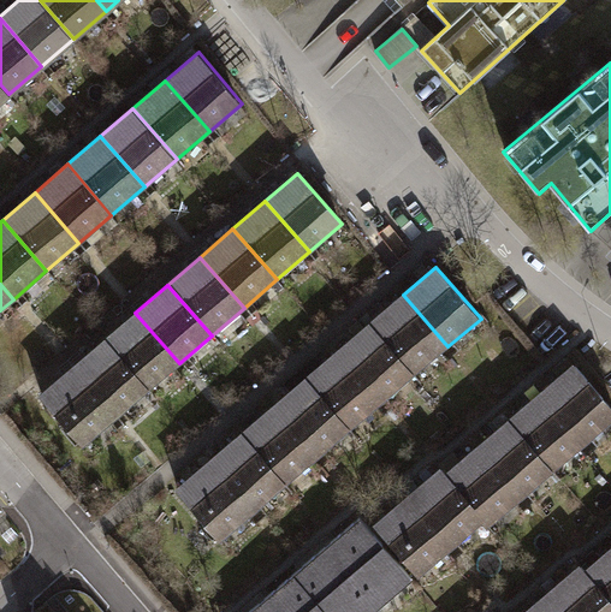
[(403,295),(371,322),(415,374),(448,346),(403,295)]
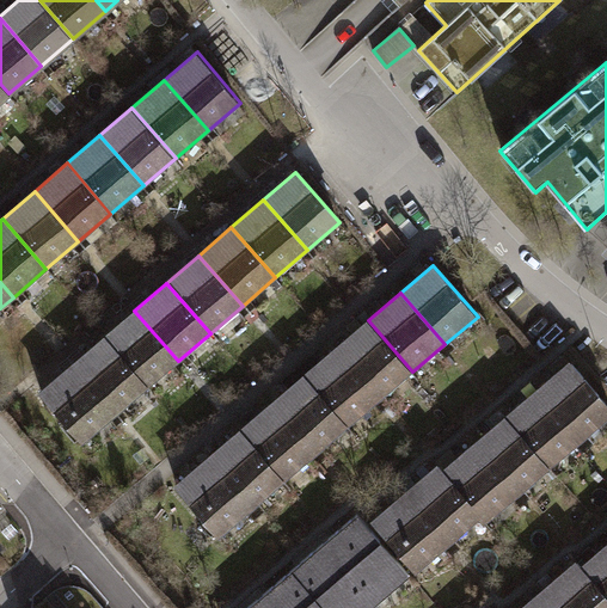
[(134,311),(102,338),(146,390),(178,361),(134,311)]
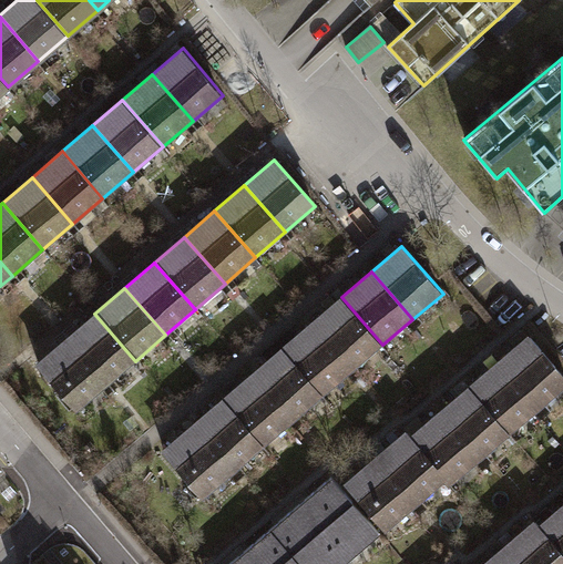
[(341,297),(311,322),(352,371),(382,345),(341,297)]
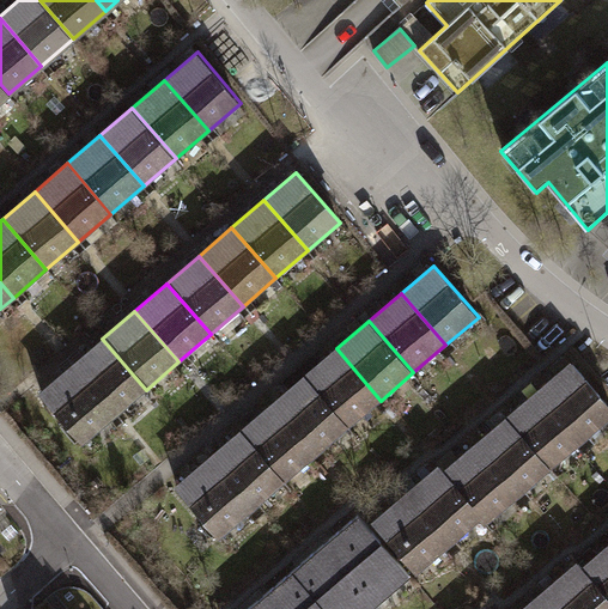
[(102,339),(71,367),(114,418),(146,390),(102,339)]
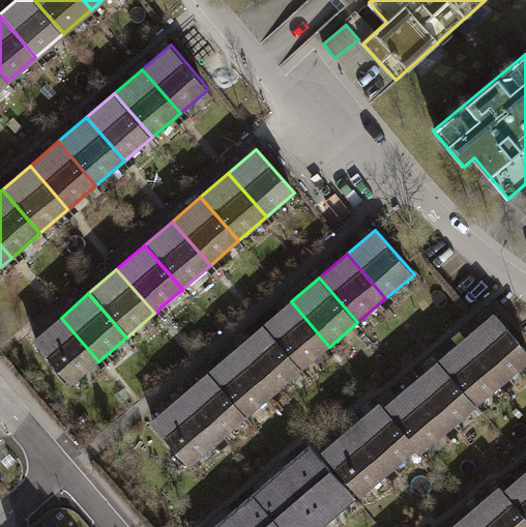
[(291,301),(262,326),(300,371),(329,347),(291,301)]
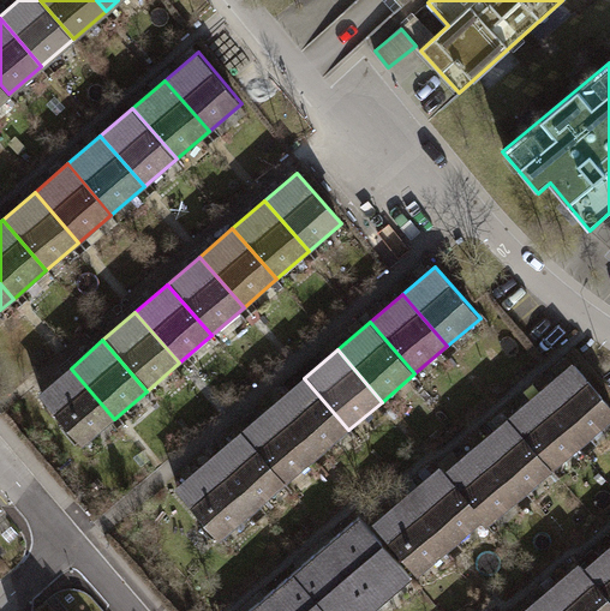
[(609,407),(574,365),(542,391),(585,443),(609,421),(609,407)]
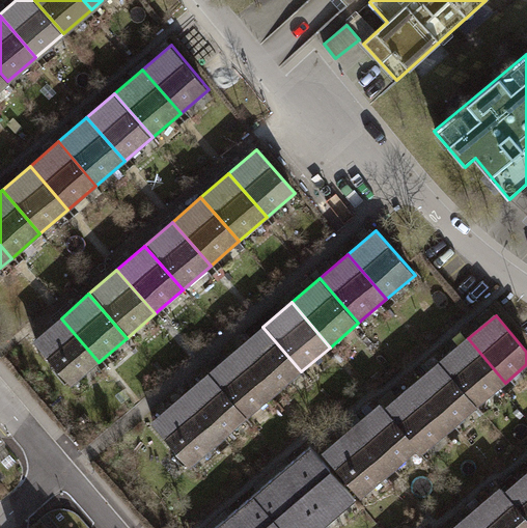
[(61,318),(33,342),(71,386),(99,362),(61,318)]
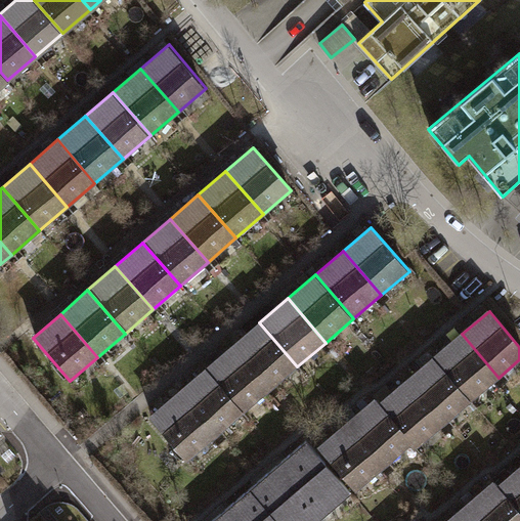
[(259,322),(231,346),(269,390),(297,366),(259,322)]
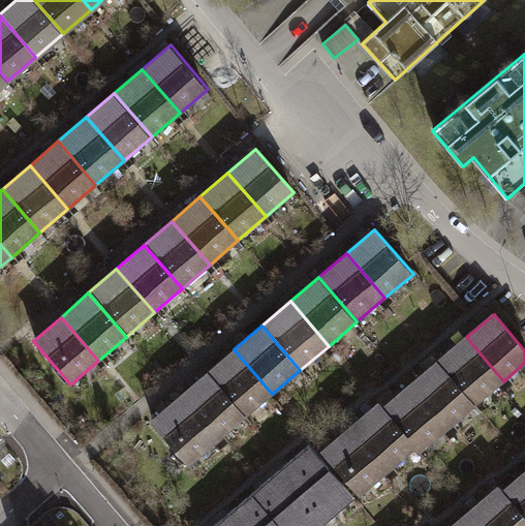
[(466,337),(438,360),(475,404),(503,381),(466,337)]
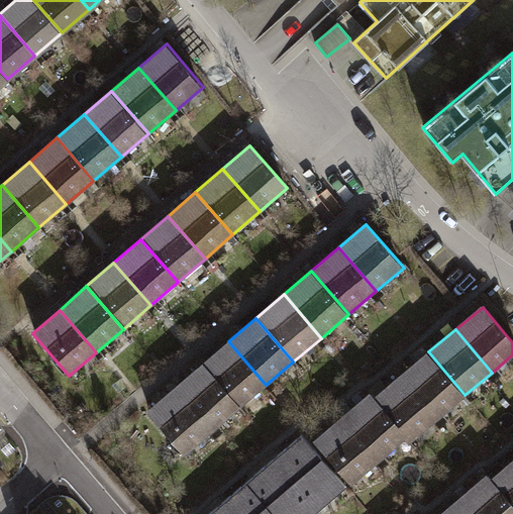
[(228,341),(201,365),(238,408),(266,385),(228,341)]
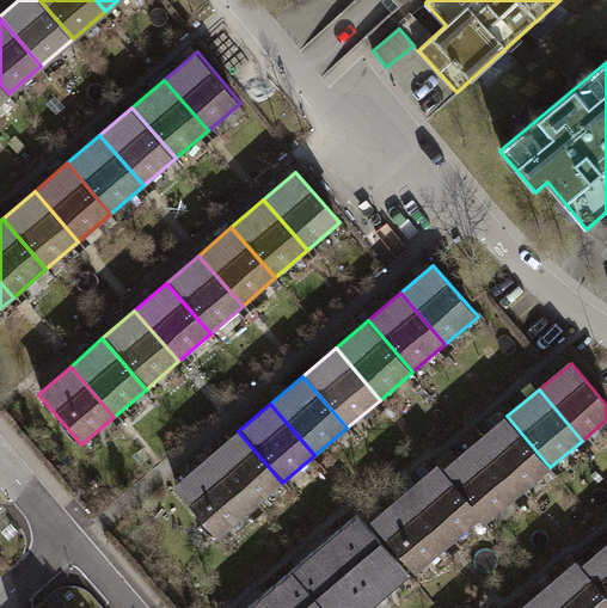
[(507,416),(474,443),(517,495),(550,467),(507,416)]
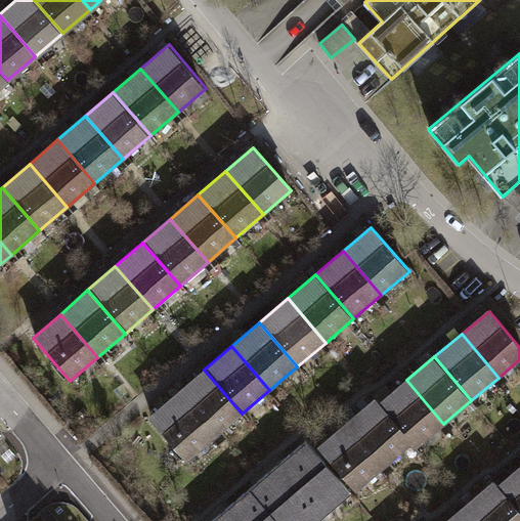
[(204,370),(175,393),(214,438),(242,414),(204,370)]
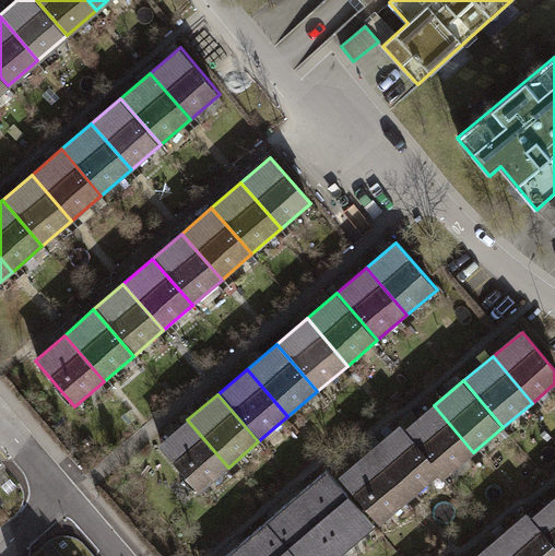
[(434,405),(404,429),(440,473),(444,476),(473,452),(434,405)]
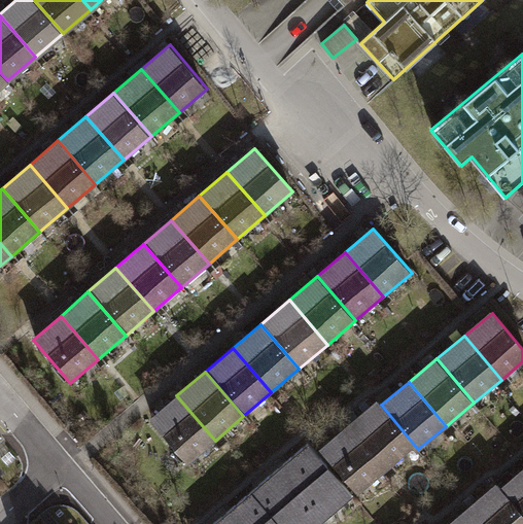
[(176,395),(148,419),(186,464),(215,441),(176,395)]
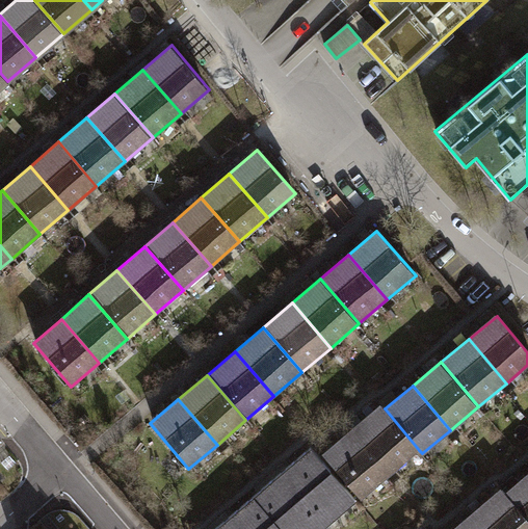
[(381,404),(352,428),(390,474),(419,450),(385,408),(381,404)]
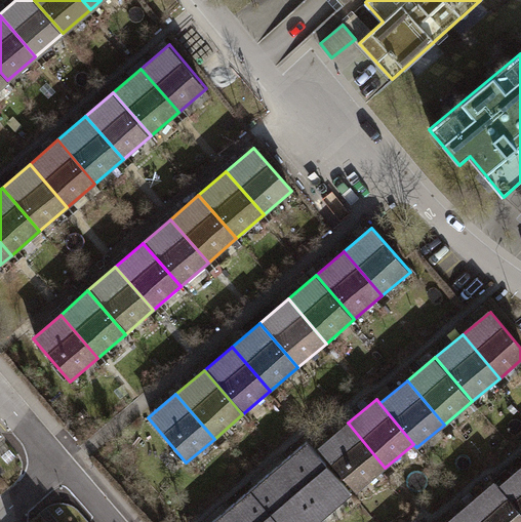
[(348,423),(319,446),(356,491),(385,468),(348,423)]
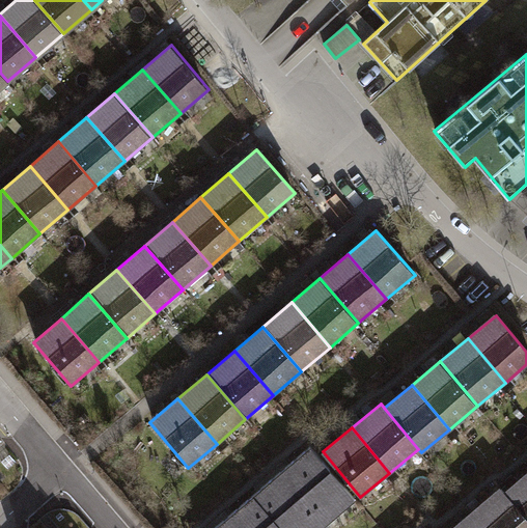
[(309,449),(253,497),(279,527),(322,527),(354,501),(309,449)]
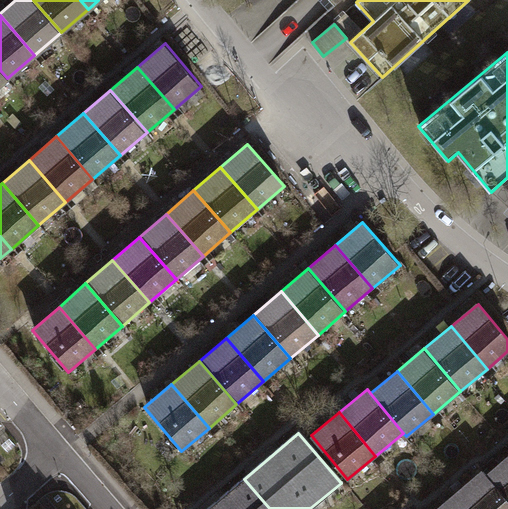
[(507,454),(484,474),(507,503),(507,454)]
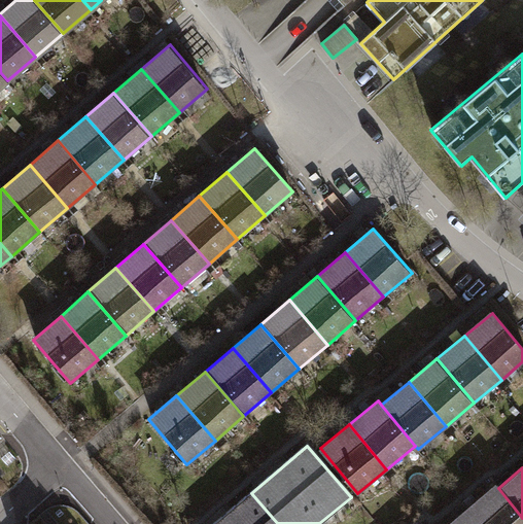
[(495,484),(467,507),(481,523),(522,523),(522,518),(498,488),(495,484)]
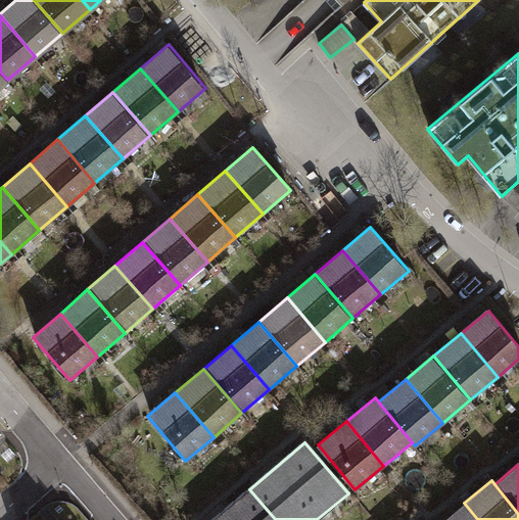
[(275,519),(249,489),(213,519),(275,519)]
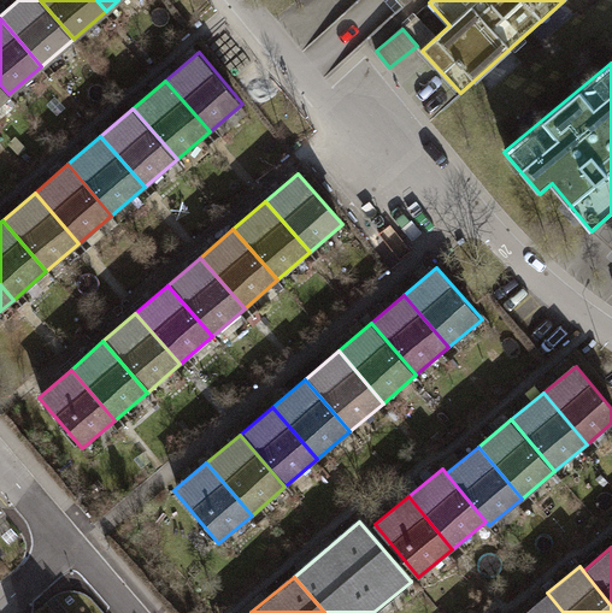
[(563,612),(547,593),(522,612),(563,612)]
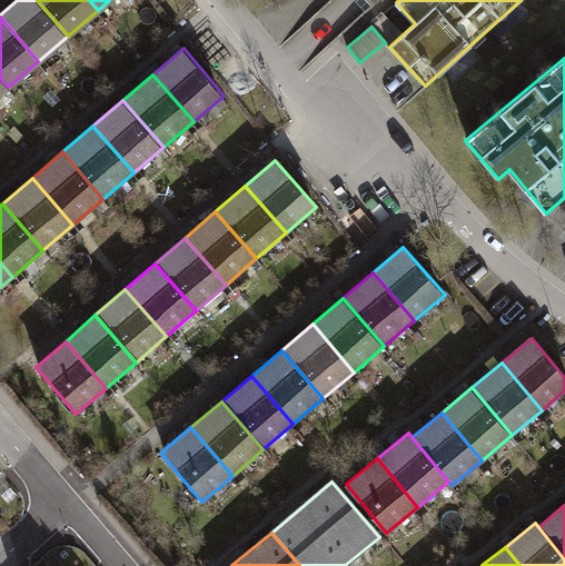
All buildings are outlined.
